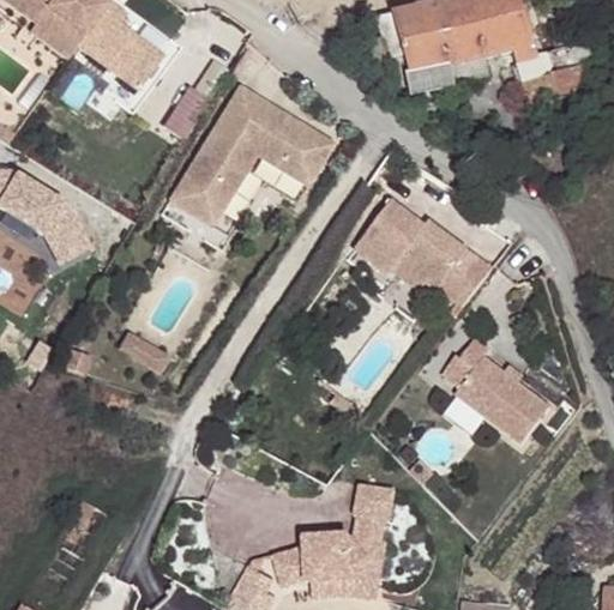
[(137,89),(163,55),(120,22),(126,12),(112,0),(6,0),(35,22),(43,11),(82,38),(78,42),(137,89)]
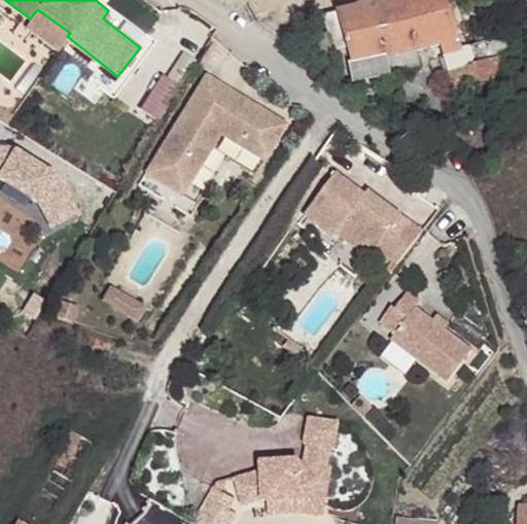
[(377,0),(373,1),(387,53),(390,70),(421,64),(420,60),(417,48),(440,43),(443,54),(447,69),(499,55),(510,51),(499,27),(475,35),(477,43),(460,47),(448,0),(377,0)]
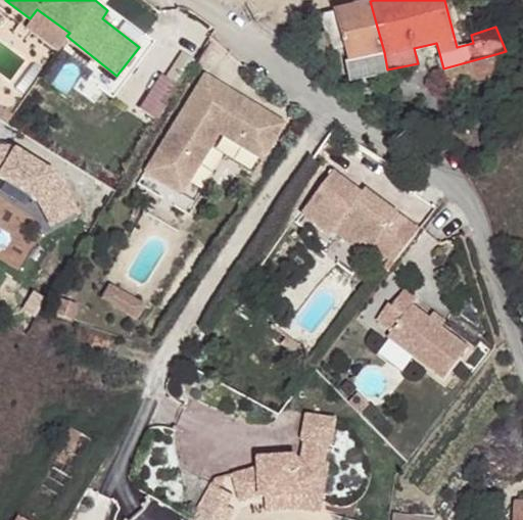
[(384,52),(370,1),(321,14),(325,30),(300,38),(307,61),(342,51),(349,78),(387,69),(384,52)]
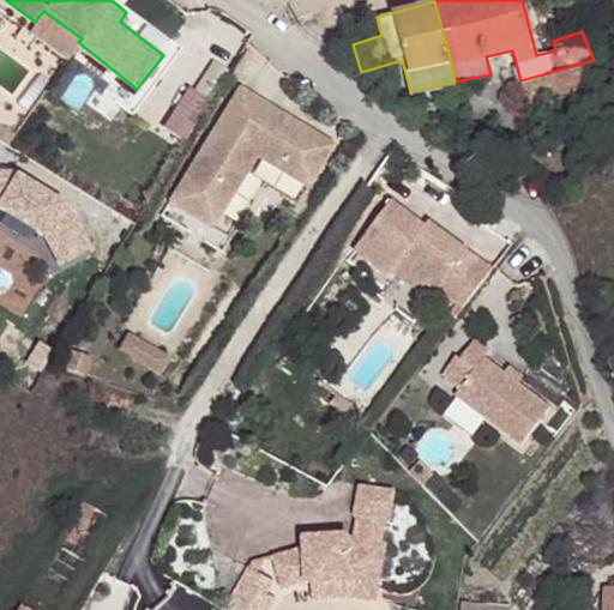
[(43,11),(35,22),(29,30),(67,58),(78,42),(82,38),(43,11)]
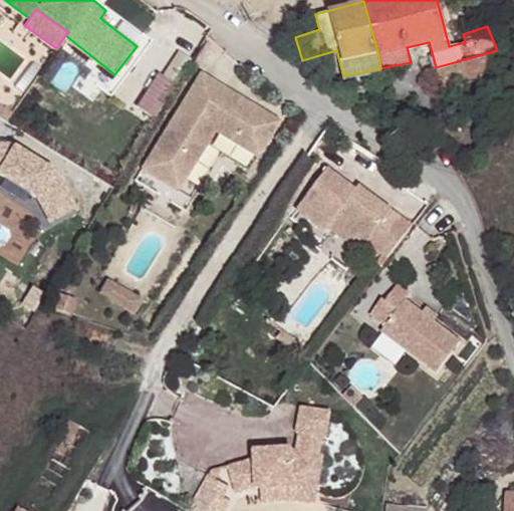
[(429,42),(407,47),(410,58),(432,52),(429,42)]
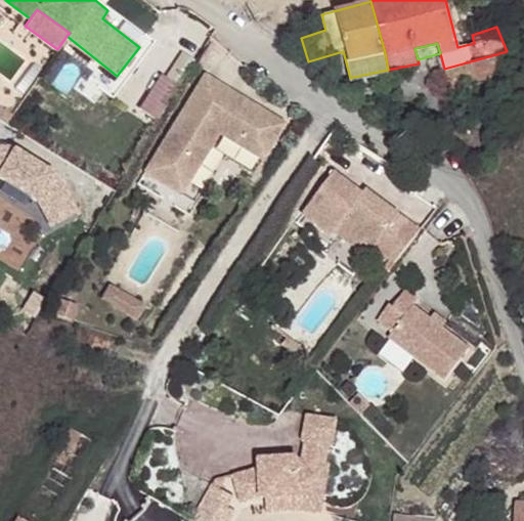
[(182,49),(157,88),(170,96),(194,57),(182,49)]
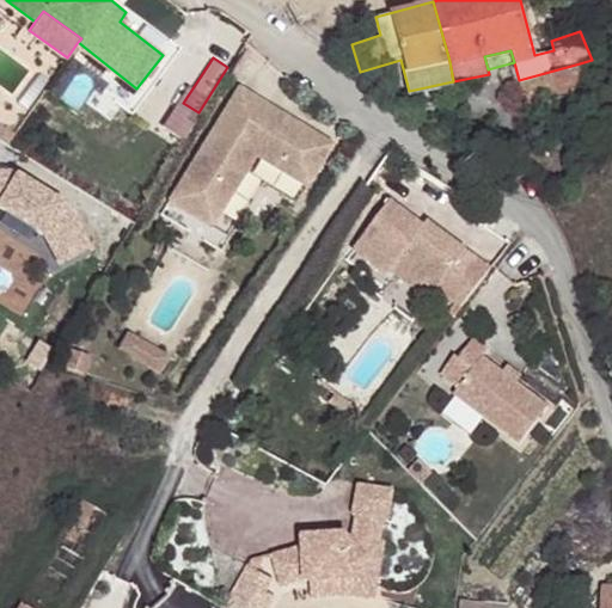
[(580,63),(519,80),(526,104),(586,86),(580,63)]
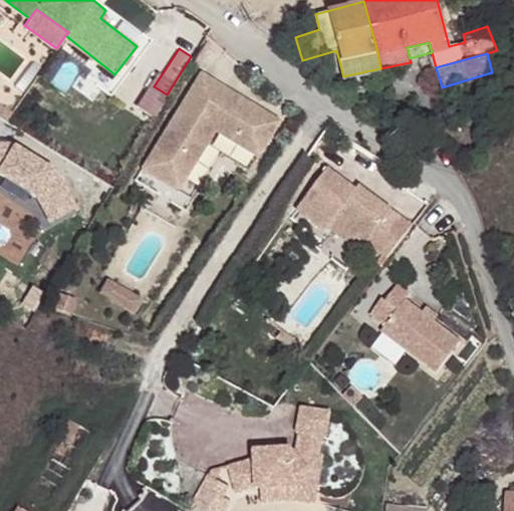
[(228,88),(200,70),(199,72),(227,90),(228,88)]
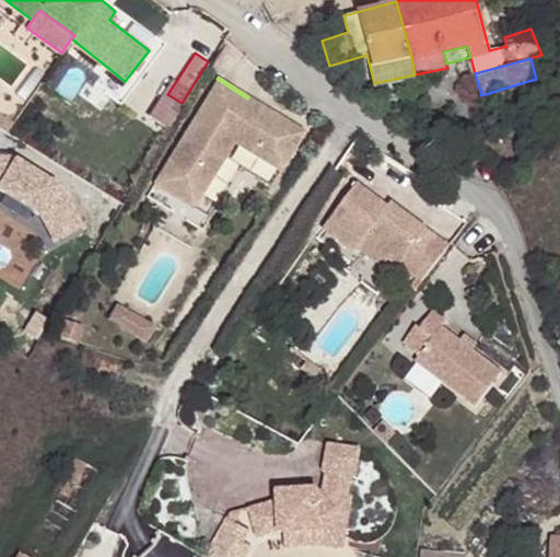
[(247,99),(217,79),(153,183),(179,199),(187,186),(200,194),(233,141),(279,170),(298,140),(284,131),(291,122),(248,96),(247,99)]
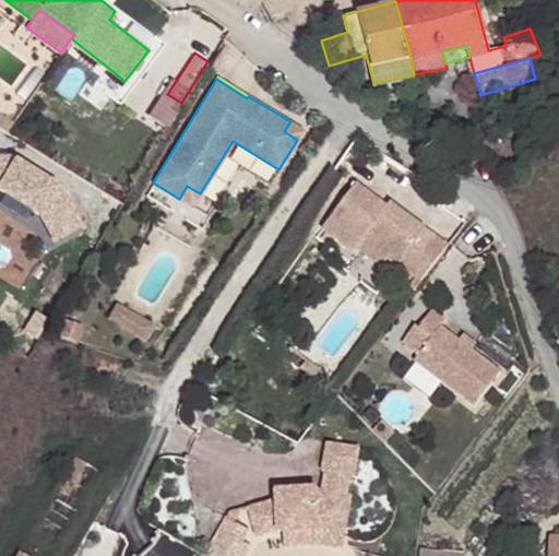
[(0,116),(0,126),(7,130),(14,120),(2,113),(0,116)]
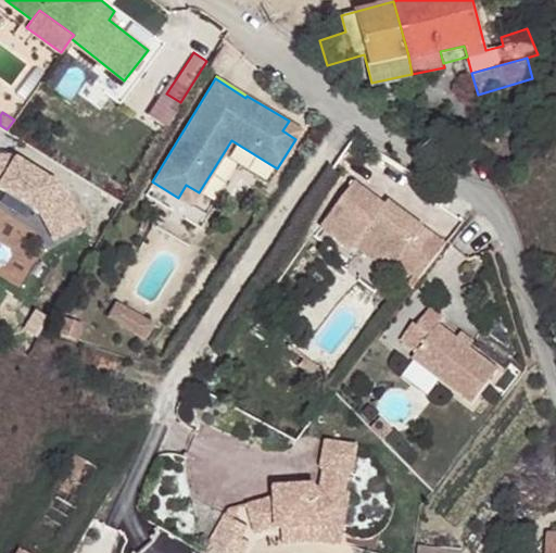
[(16,122),(27,128),(34,118),(22,112),(16,122)]
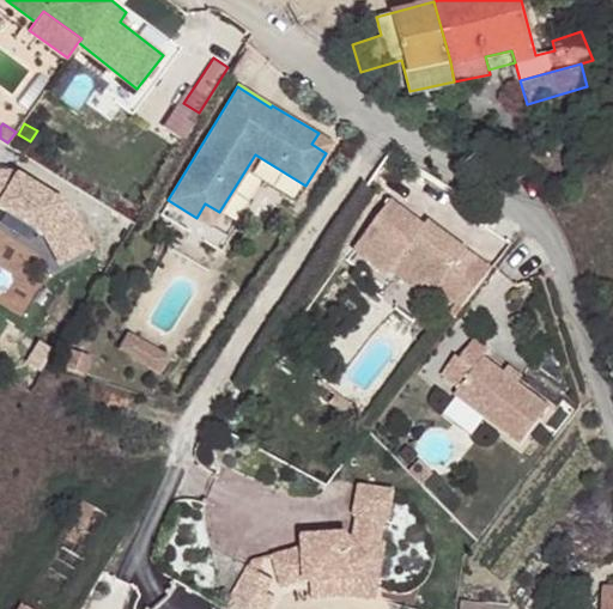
[(333,142),(319,133),(311,144),(326,153),(333,142)]
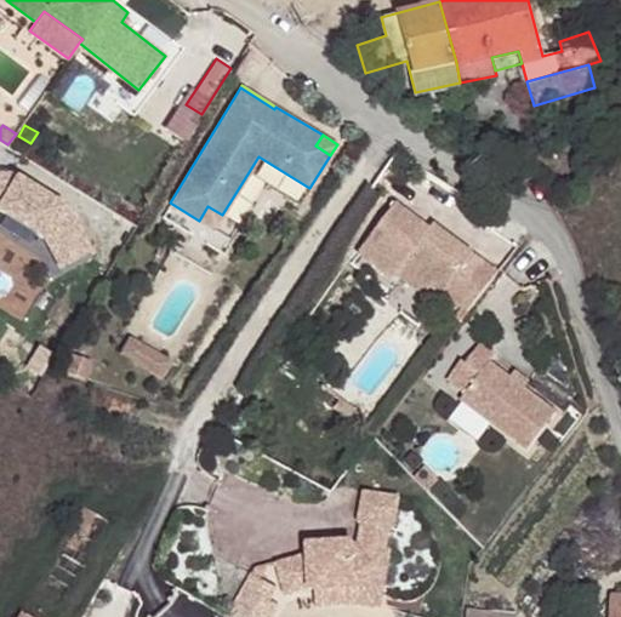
[(0,171),(0,207),(45,235),(58,263),(91,247),(69,209),(12,172),(0,171)]
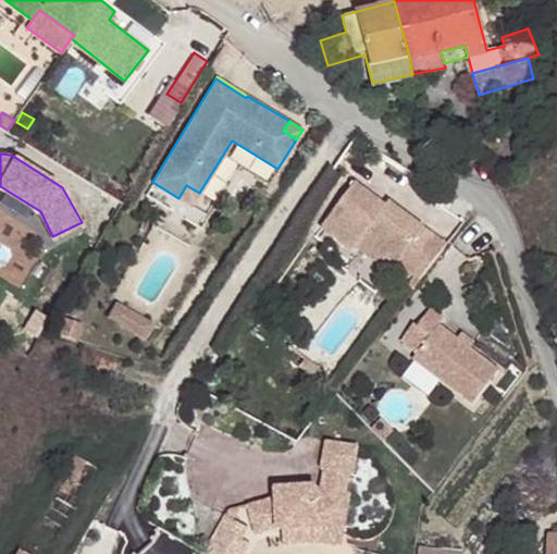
[(397,260),(419,278),(446,243),(433,232),(419,249),(415,255),(407,248),(411,243),(424,225),(388,198),(385,202),(382,207),(375,202),(378,198),(355,180),(321,223),(353,248),(356,244),(390,270),(397,260)]
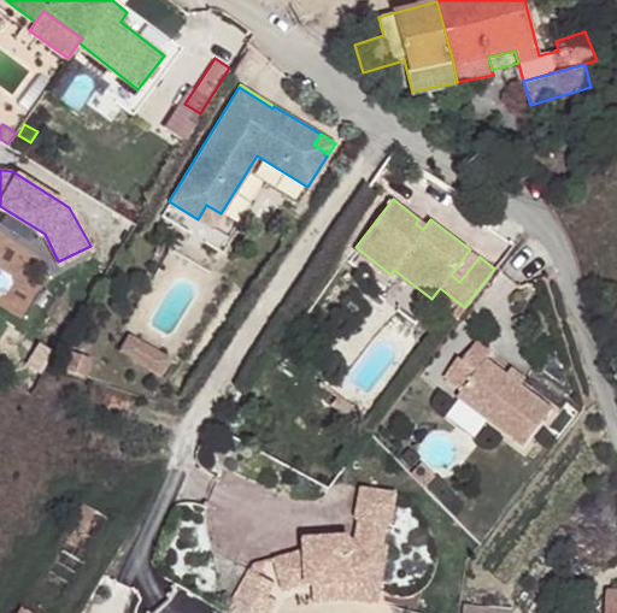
[(206,205),(198,219),(212,228),(221,213),(206,205)]
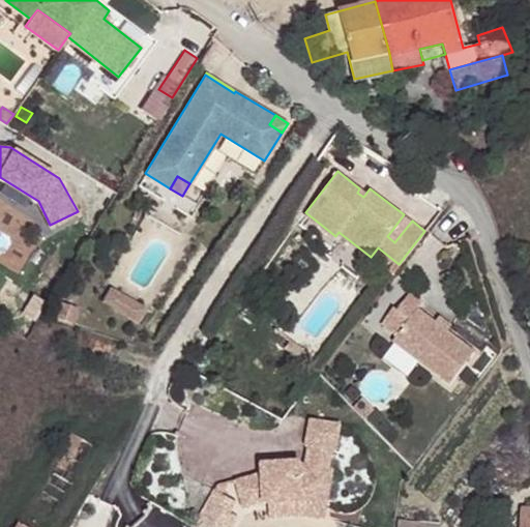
[(363,197),(366,193),(359,188),(357,193),(363,197)]
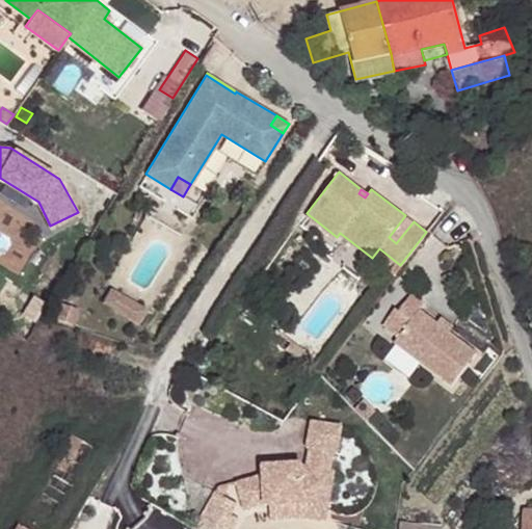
[(389,237),(396,243),(400,238),(393,232),(389,237)]
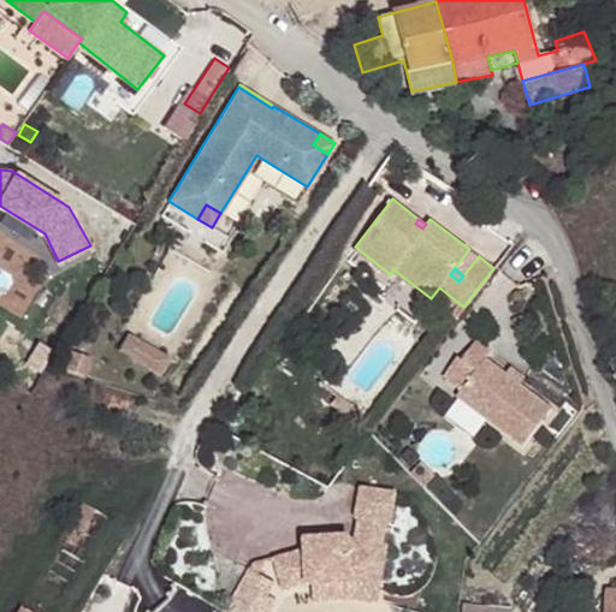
[(128,332),(119,348),(129,354),(138,338),(128,332)]
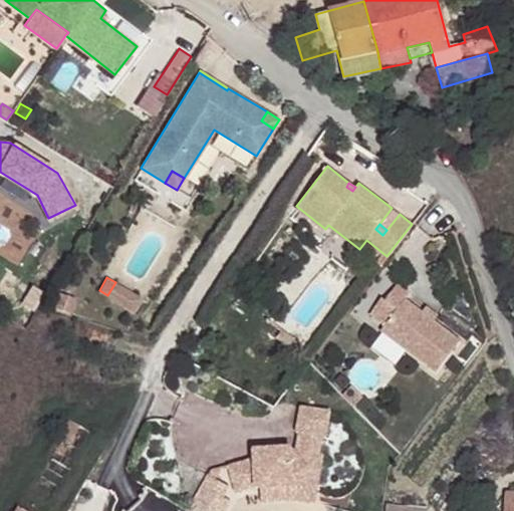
[(115,282),(107,295),(125,306),(133,293),(115,282)]
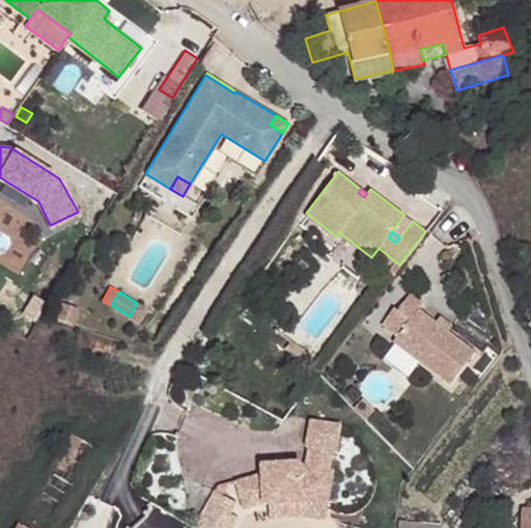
[(450,384),(475,351),(446,329),(436,321),(418,307),(422,301),(410,292),(384,325),(397,335),(393,340),(450,384)]
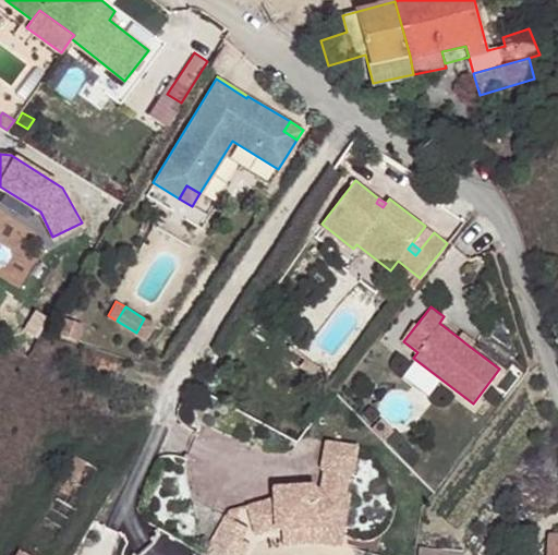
[(24,326),(37,335),(48,317),(35,309),(24,326)]
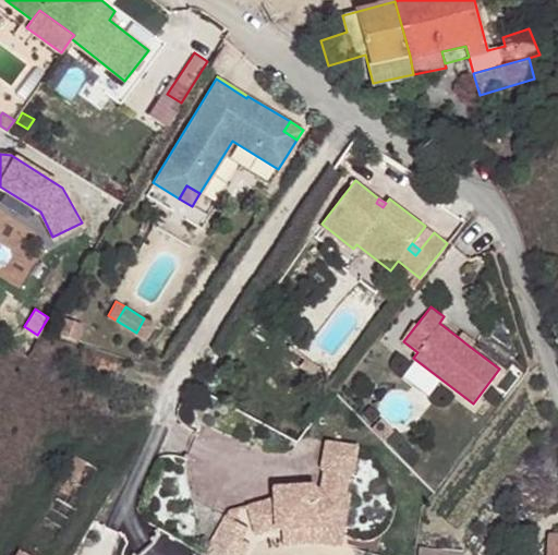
[(60,333),(77,338),(83,322),(65,316),(60,333)]
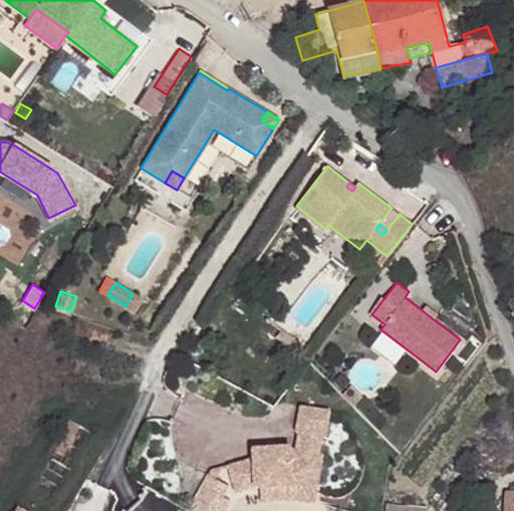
[(133,293),(125,306),(134,311),(142,298),(133,293)]
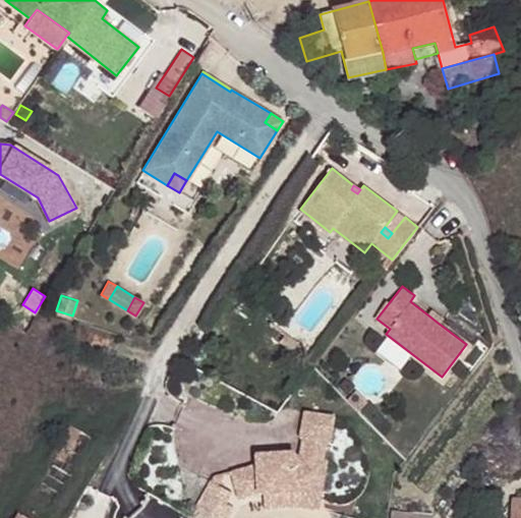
[(432,309),(427,314),(438,323),(443,318),(432,309)]
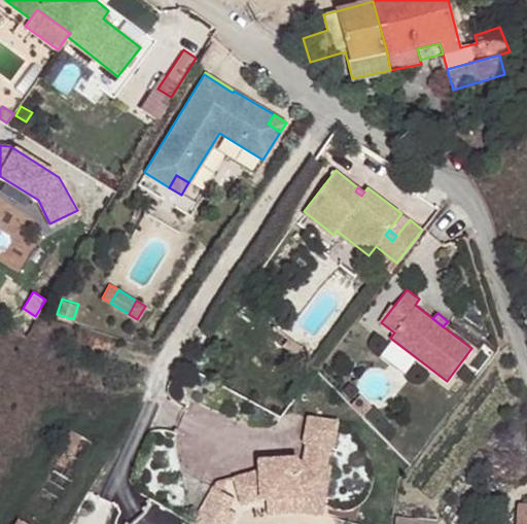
[(351,403),(362,414),(372,406),(360,393),(351,403)]
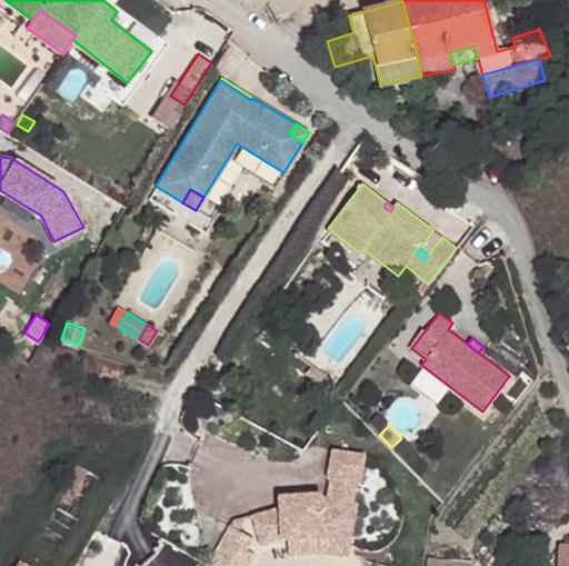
[(280,506),(252,514),(252,516),(260,544),(281,538),(289,537),(325,536),(351,539),(357,502),(355,502),(358,483),(360,483),(366,454),(332,448),(328,477),(331,477),(328,495),(322,494),(280,496),(280,506)]
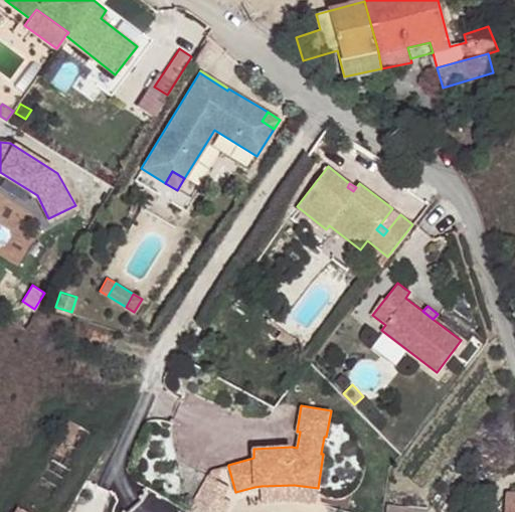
[(211,469),(209,474),(216,478),(220,470),(218,469),(228,467),(228,465),(211,469)]
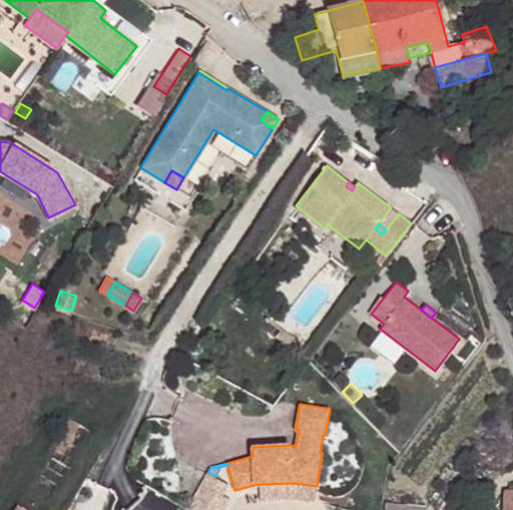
[(208,472),(189,506),(196,509),(224,509),(231,499),(222,494),(228,484),(215,476),(208,472)]
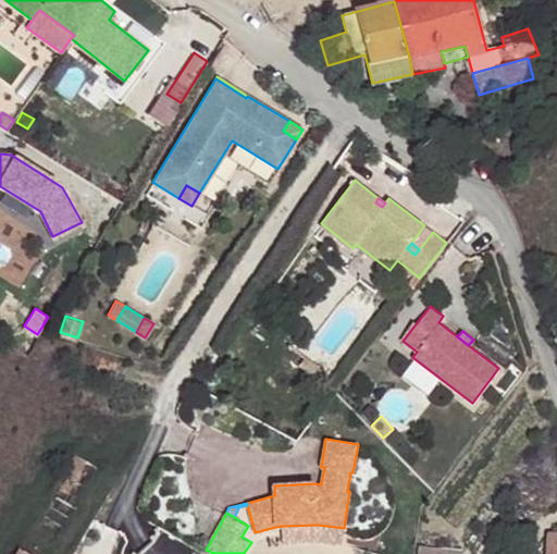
[(318,525),(283,526),(284,542),(316,541),(341,544),(344,528),(318,525)]
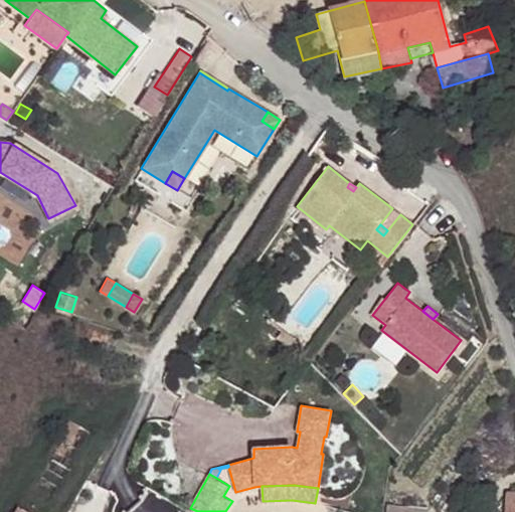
[(514,511),(514,492),(506,492),(504,511),(514,511)]
